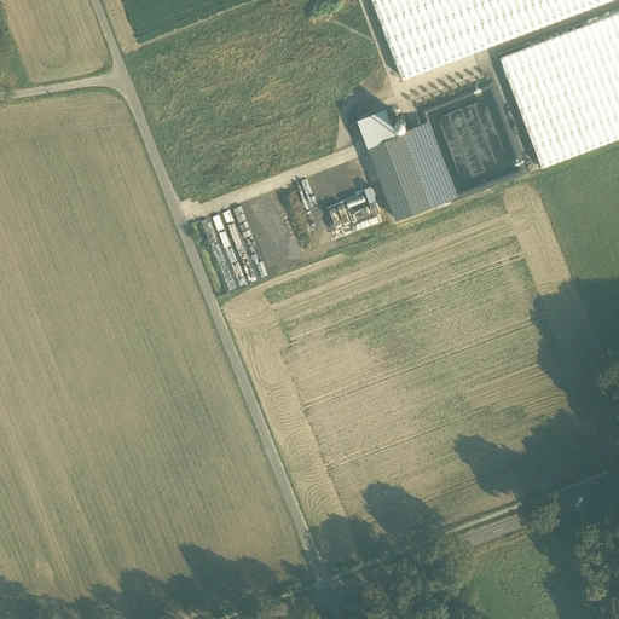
[(372,0),(403,79),(608,0),(372,0)]
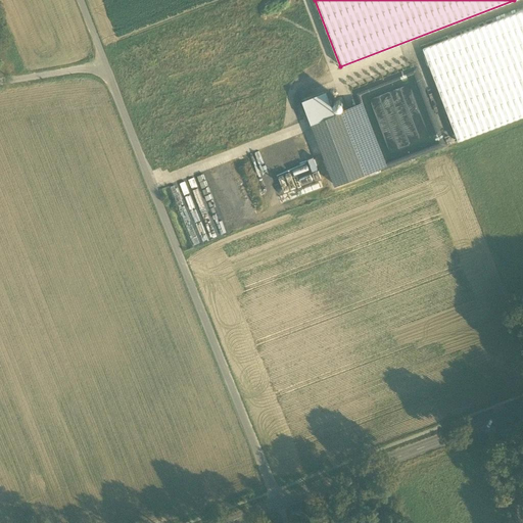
[(522,9),(423,48),(458,140),(522,115),(522,9)]
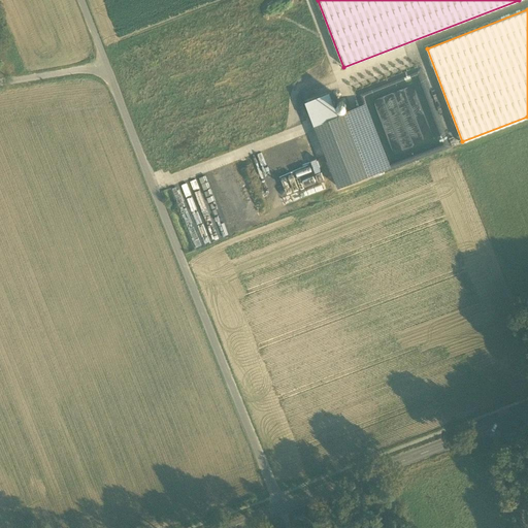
[(367,85),(383,136),(400,130),(405,144),(440,134),(421,71),(418,72),(418,70),(397,77),(397,75),(367,85)]
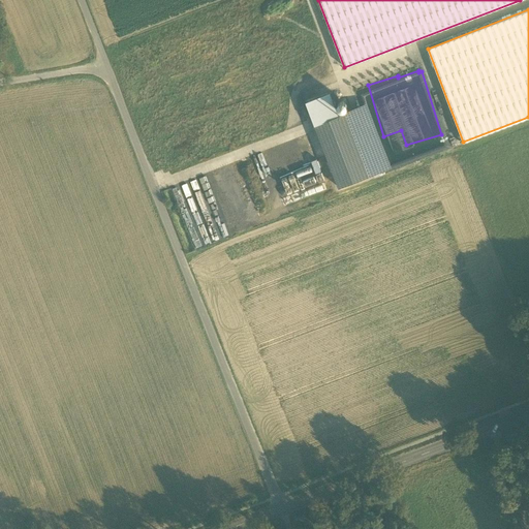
[(306,101),(314,124),(339,115),(330,92),(306,101)]
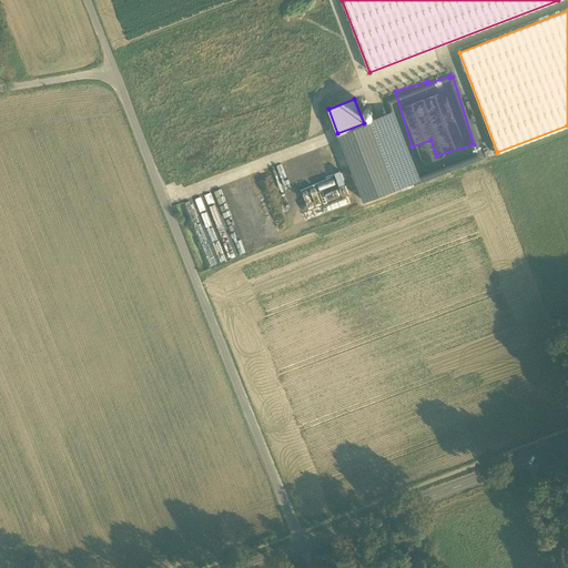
[(365,109),(363,112),(363,115),(366,118),(369,117),(372,114),(371,111),(368,109),(365,109)]
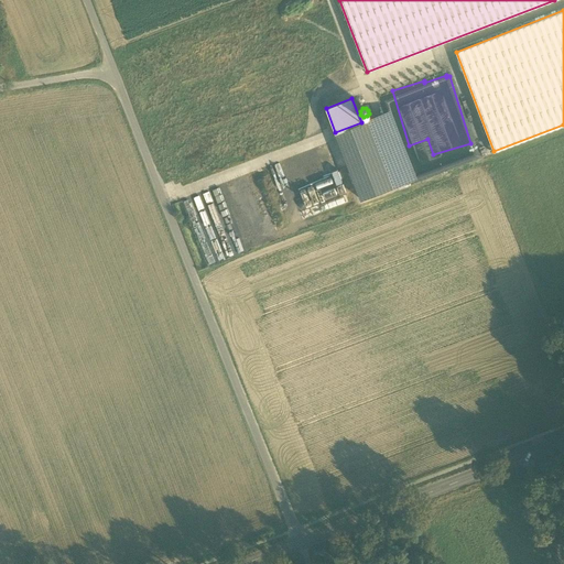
[(367,119),(393,187),(416,179),(390,111),(367,119)]
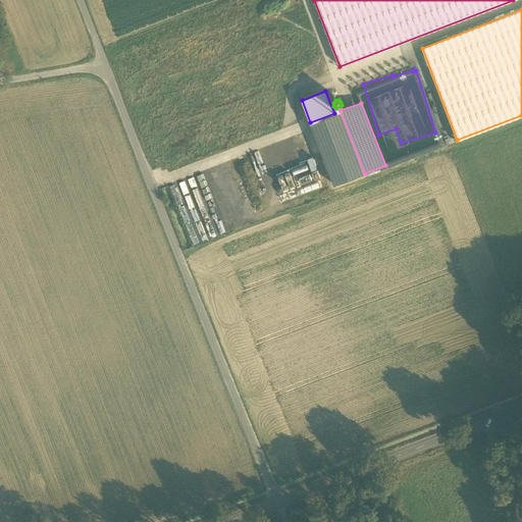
[(364,173),(340,110),(334,113),(310,122),(334,185),(364,173)]
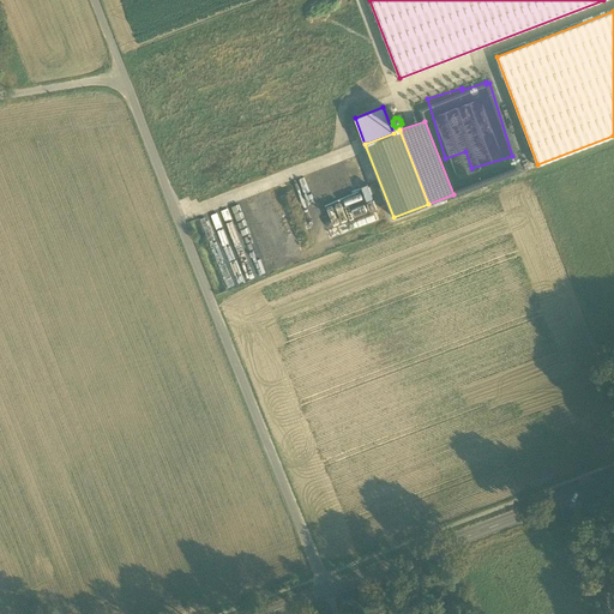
[(362,186),(367,199),(374,197),(368,184),(362,186)]
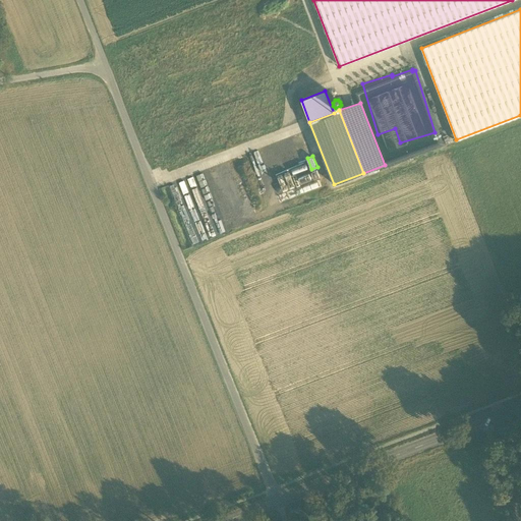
[(300,183),(321,177),(319,170),(298,176),(300,183)]
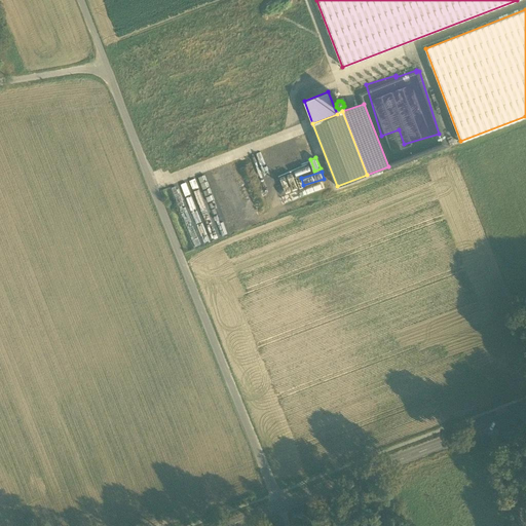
[(285,189),(295,188),(294,175),(284,176),(285,189)]
